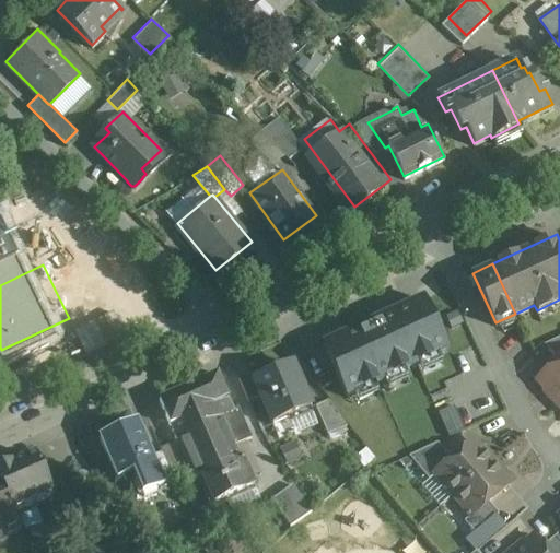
[(422,294),(319,341),(346,396),(447,349),(422,294)]
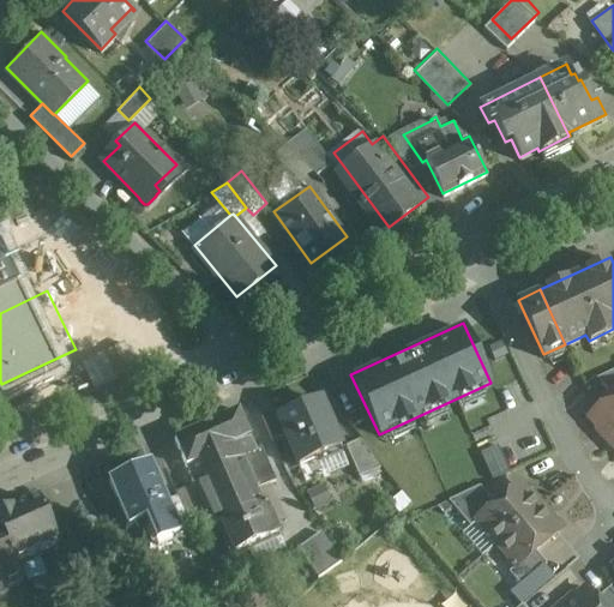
[(500,337),(486,344),(493,358),(507,350),(500,337)]
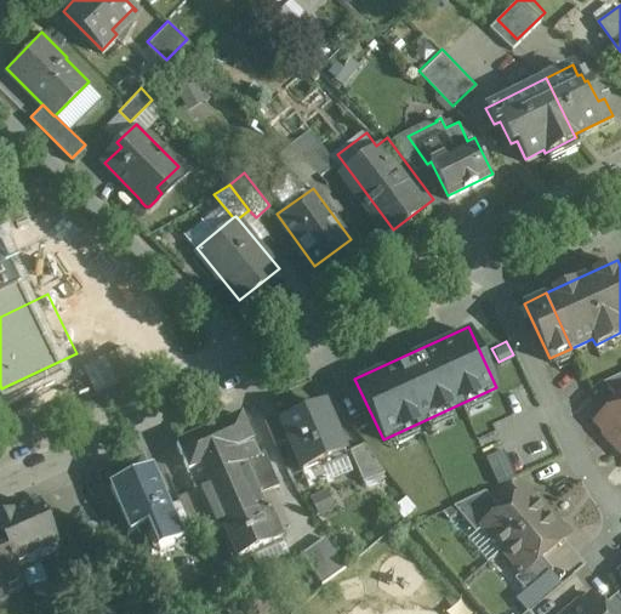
[(620,393),(620,398),(599,418),(619,441),(620,438),(620,370),(607,376),(620,393)]
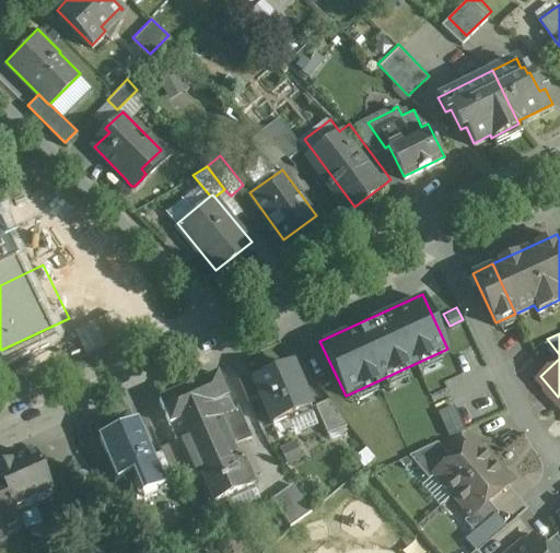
[(291,361),(253,377),(259,392),(271,422),(310,406),(291,361)]
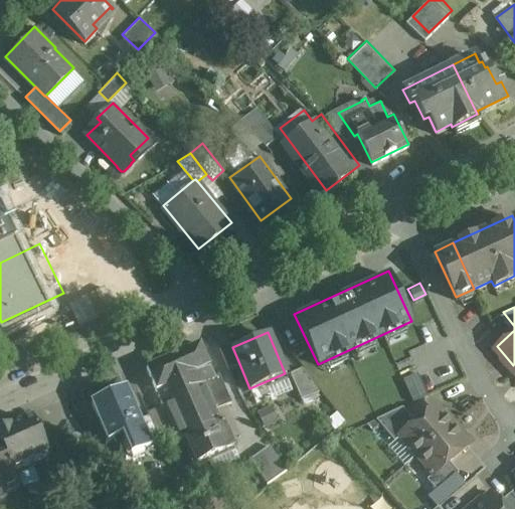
[(198,342),(149,364),(148,364),(146,365),(155,386),(155,387),(156,388),(177,438),(185,435),(221,418),(216,406),(230,400),(218,373),(214,374),(199,341),(197,342),(198,342)]
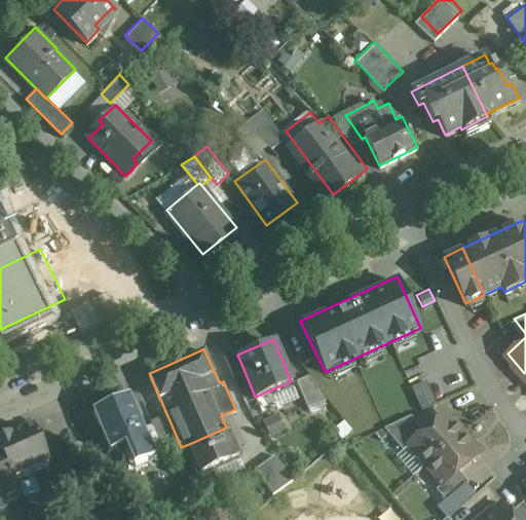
[(237,355),(235,348),(223,354),(232,374),(243,369),(237,355)]
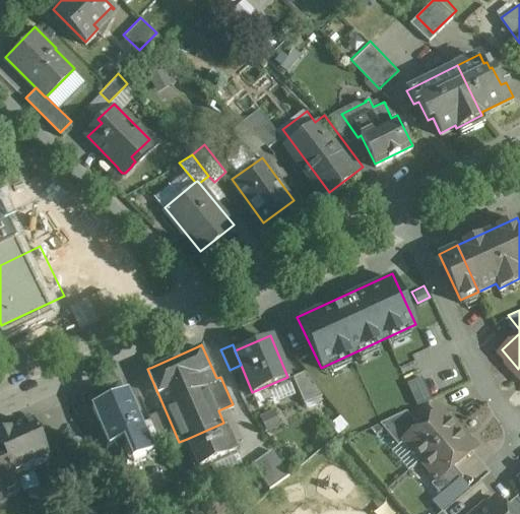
[(321,393),(304,370),(291,375),(303,401),(321,393)]
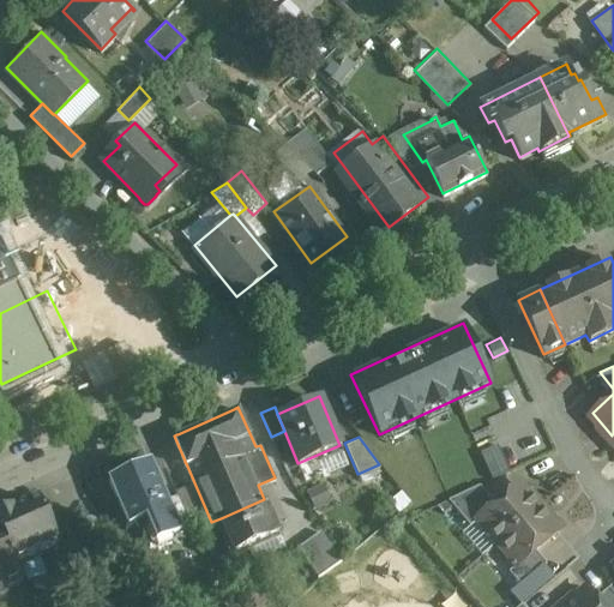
[(149,460),(108,476),(115,494),(120,508),(121,508),(128,523),(139,520),(140,518),(169,506),(166,498),(166,497),(149,460)]
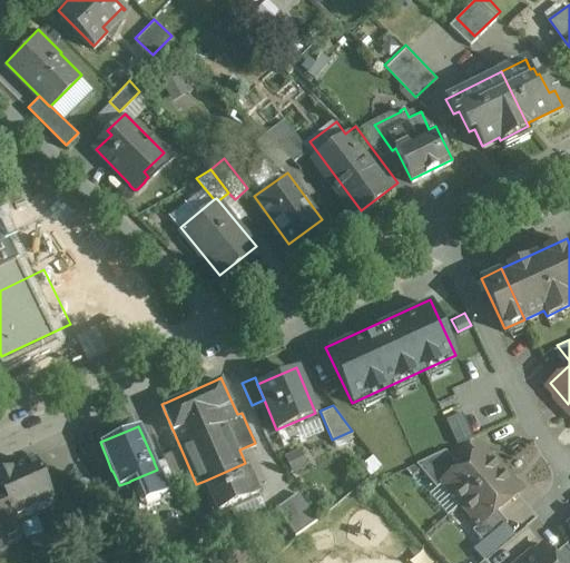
[(459,464),(442,478),(443,480),(461,501),(500,467),(481,445),(459,464)]
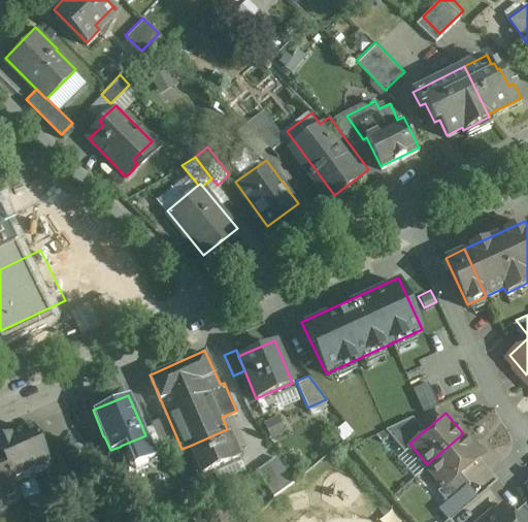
[(411,415),(385,428),(403,450),(410,445),(409,444),(425,430),(411,415)]
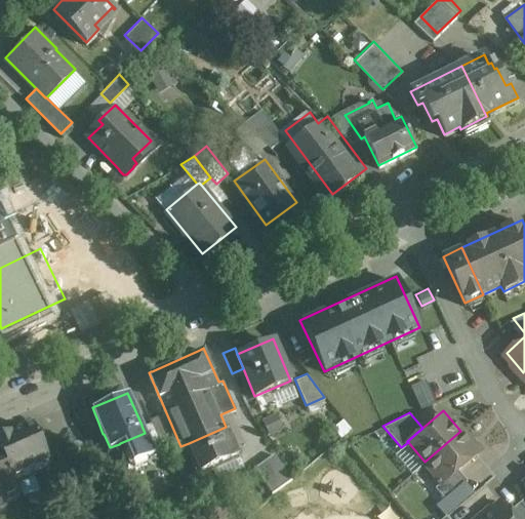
[(164,449),(152,421),(142,426),(145,433),(145,435),(153,453),(164,449)]
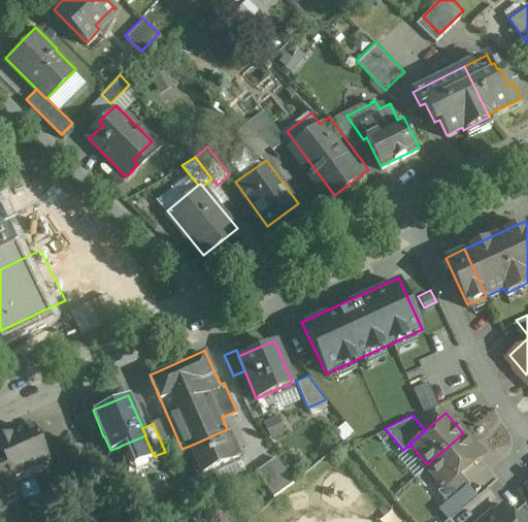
[(32,427),(9,437),(9,436),(0,441),(0,459),(13,481),(50,465),(32,427)]
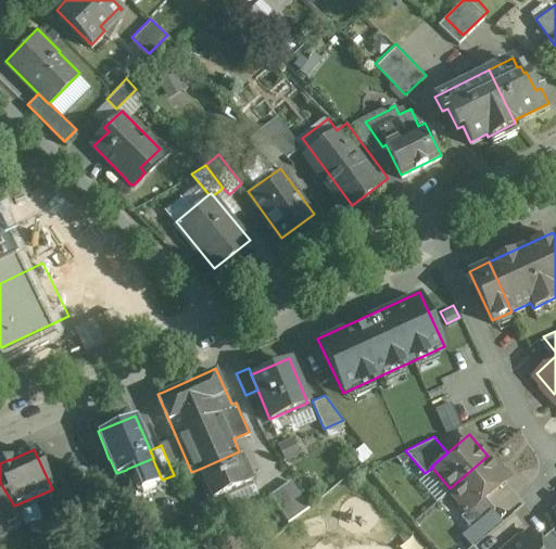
[(239,451),(200,469),(212,497),(252,479),(239,451)]
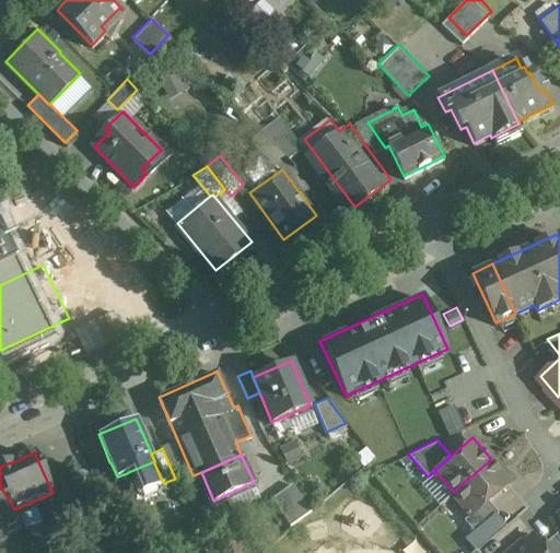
[(491,459),(453,492),(470,513),(470,514),(488,499),(510,481),(491,459)]
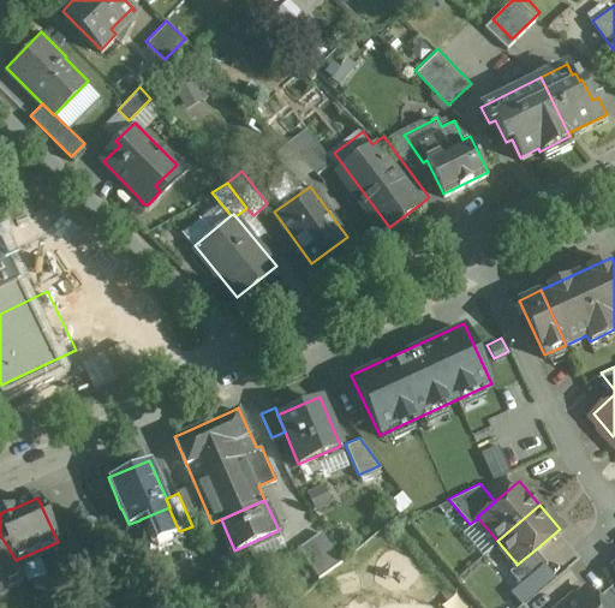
[(141,519),(139,520),(150,544),(153,544),(157,546),(172,540),(174,535),(180,532),(179,531),(169,510),(169,507),(141,519)]
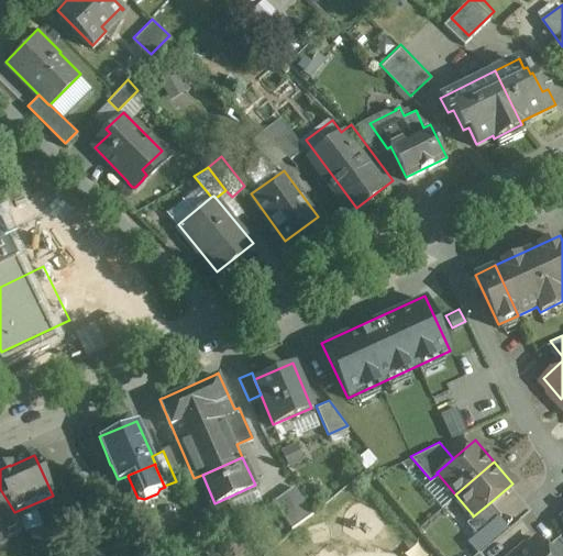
[(312,511),(294,484),(272,499),(291,526),(312,511)]
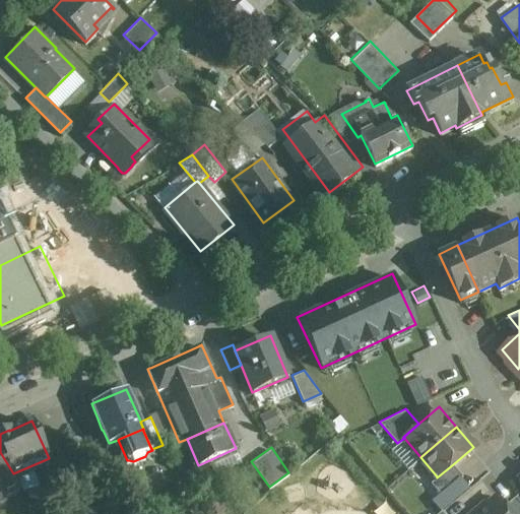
[(0,503),(5,501),(3,496),(19,489),(13,473),(0,452),(0,503)]
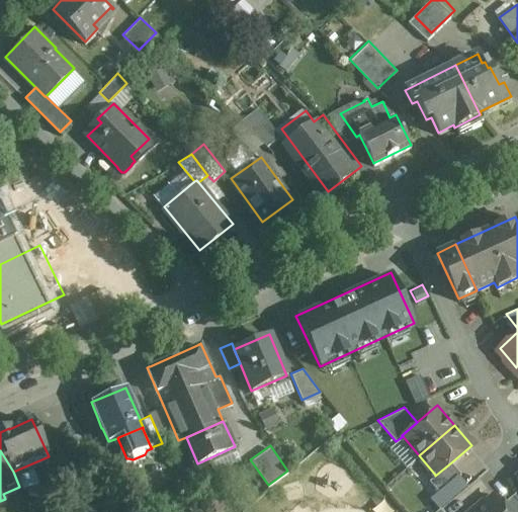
[(451,462),(435,476),(435,475),(429,480),(438,492),(460,474),(451,462)]
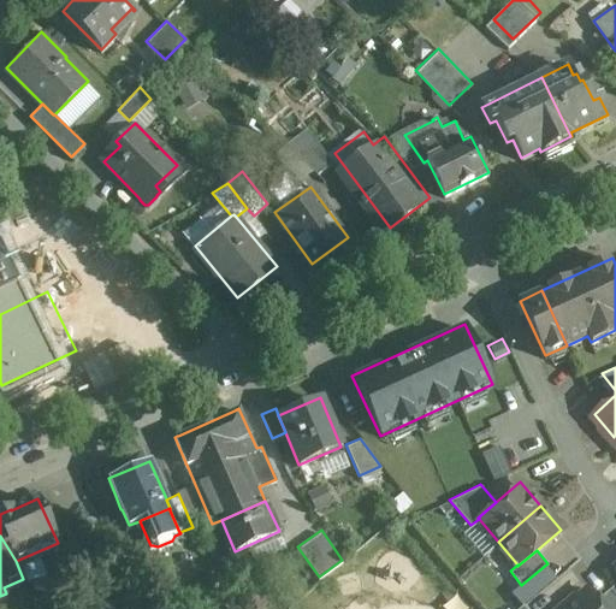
[(605,608),(597,598),(587,587),(563,608),(564,608),(605,608)]
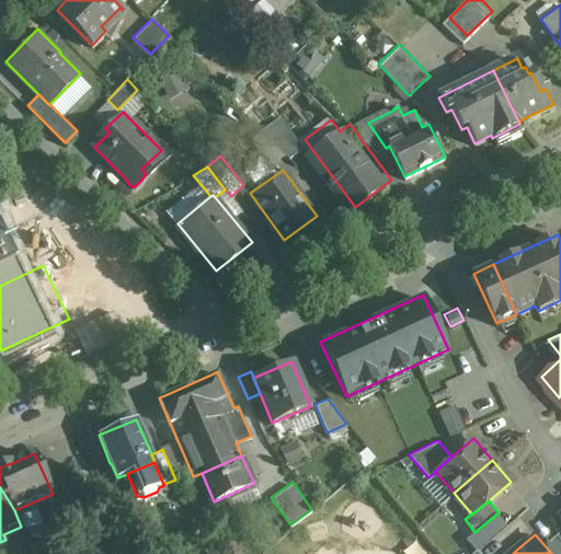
[(560,553),(560,541),(556,534),(544,544),(551,553),(560,553)]
